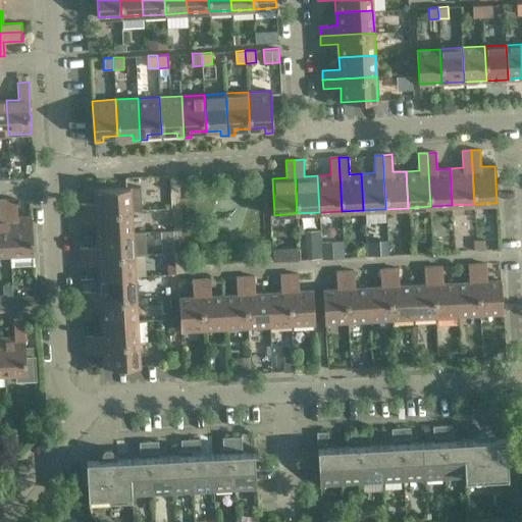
[(94,203),(77,204),(77,213),(132,210),(131,188),(94,190),(94,203)]
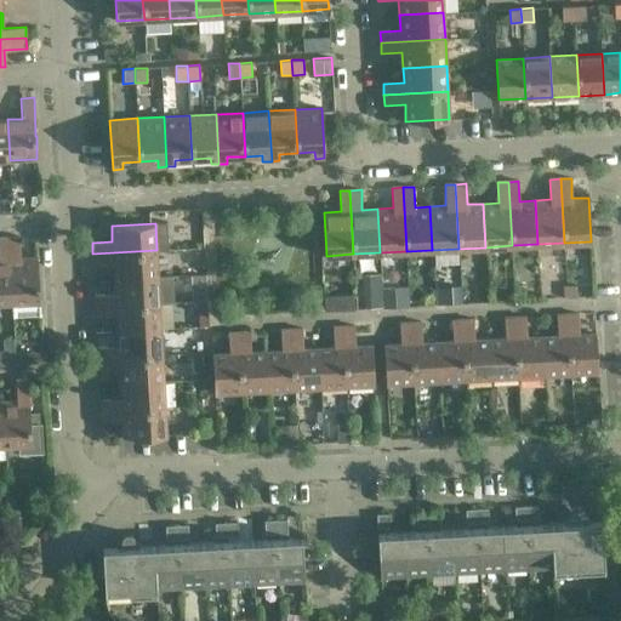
[(10,238),(0,238),(0,302),(12,302),(10,238)]
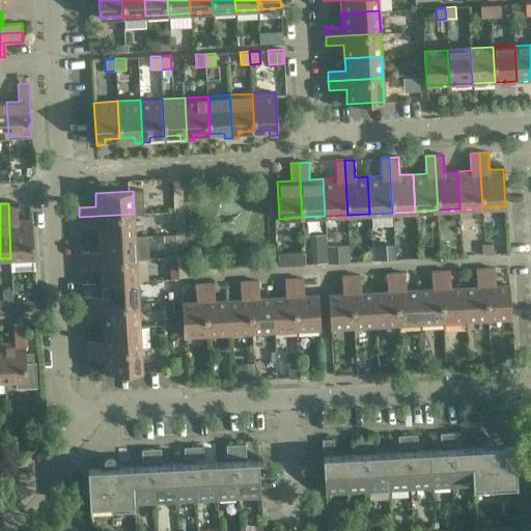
[(18,220),(17,203),(8,203),(10,258),(34,257),(33,246),(34,246),(33,241),(32,220),(18,220)]
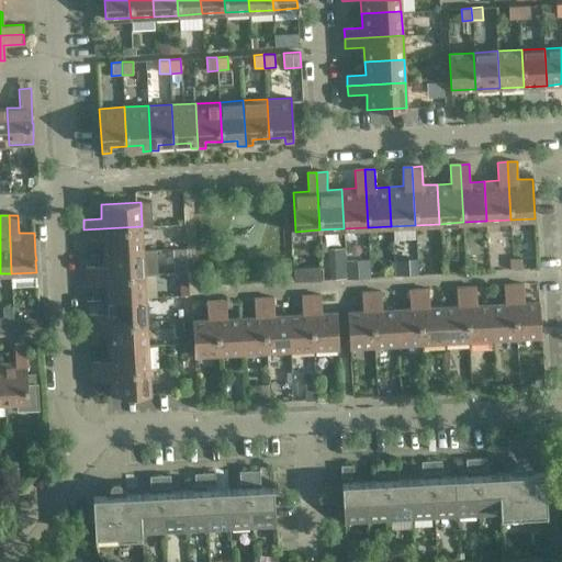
[(142,226),(83,229),(85,239),(102,238),(103,253),(143,250),(142,226)]
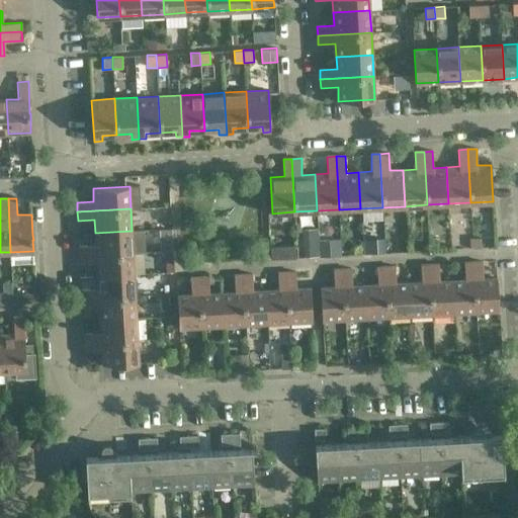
[(321,226),(305,226),(305,253),(343,252),(342,237),(321,237),(321,226)]
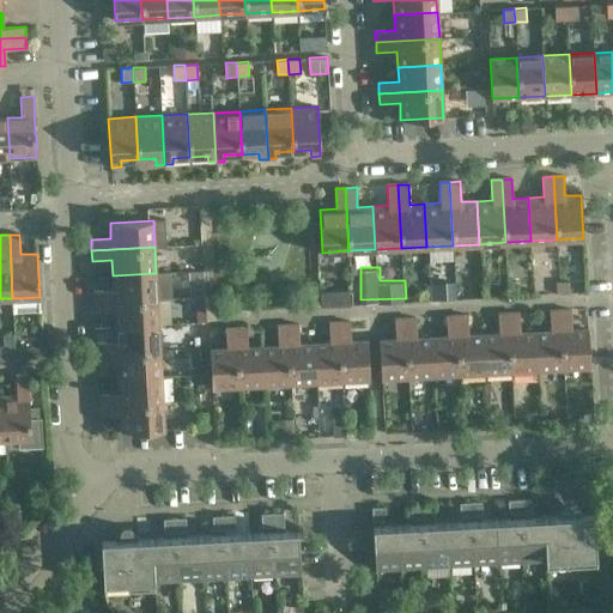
[(156,273),(113,275),(114,290),(93,291),(93,302),(157,298),(156,273)]
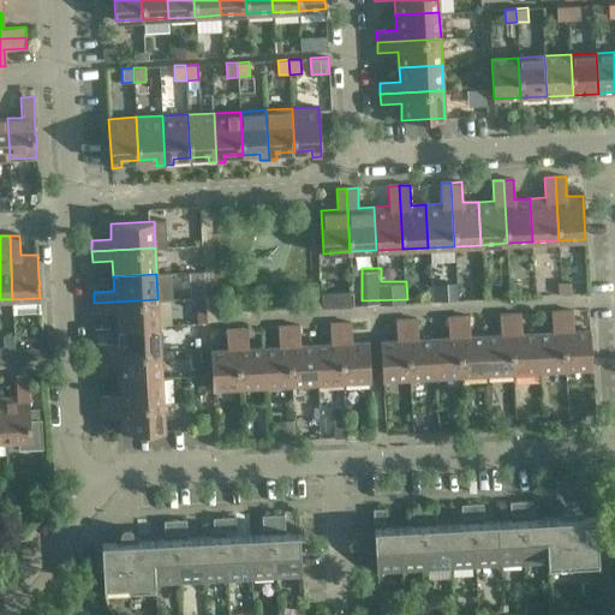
[(557,296),(572,294),(571,282),(557,284),(557,296)]
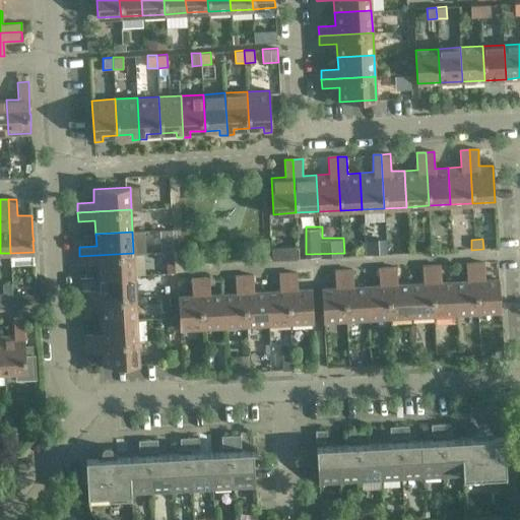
[(273,244),(273,256),(300,257),(300,245),(273,244)]
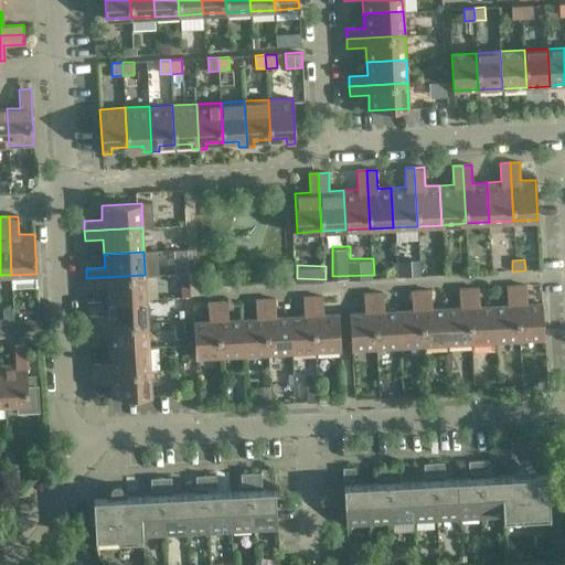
[(145,275),(86,278),(87,288),(106,287),(106,301),(146,299),(145,275)]
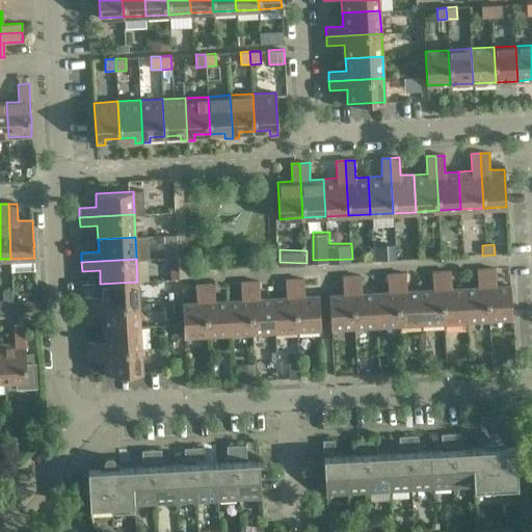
[(496,286),(496,268),(486,269),(489,321),(512,320),(510,285),(496,286)]
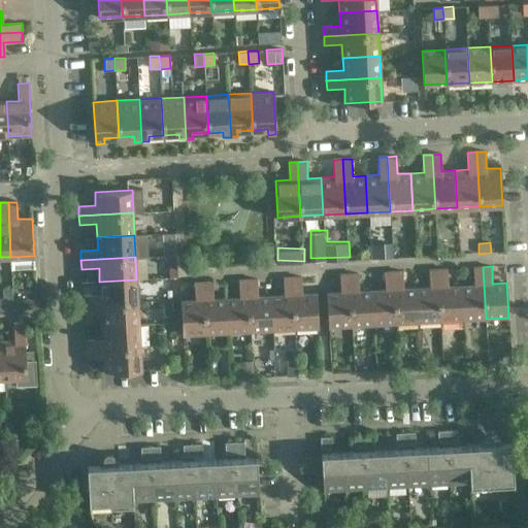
[(474,285),(461,286),(463,320),(486,319),(483,267),(473,267),(474,285)]
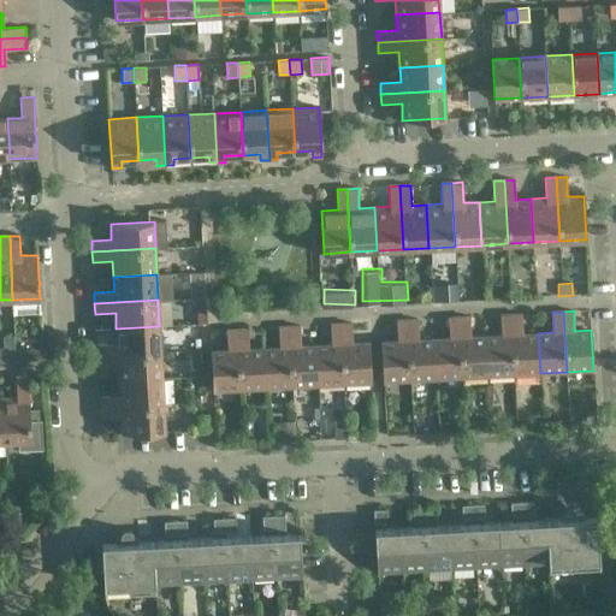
[(501,335),(486,336),(489,377),(514,374),(510,314),(499,315),(501,335)]
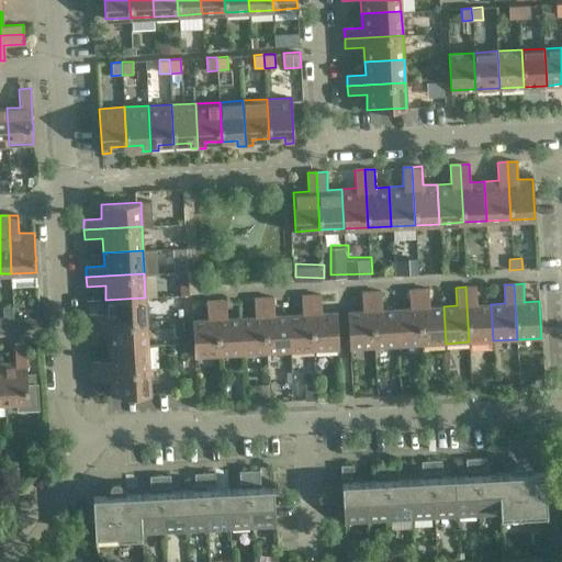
[(476,304),(475,287),(465,287),(469,341),(493,340),(491,304),(476,304)]
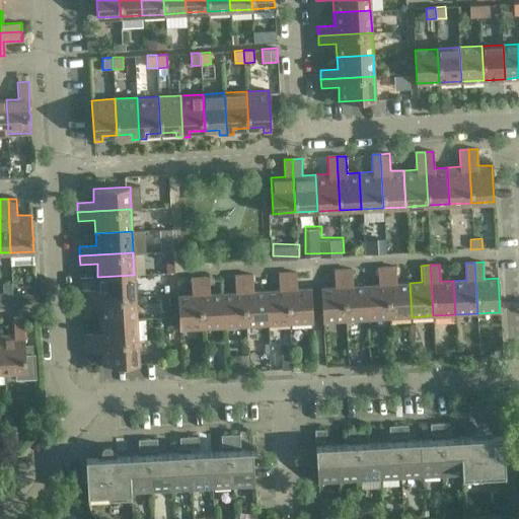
[(378,285),(366,285),(367,319),(389,318),(386,267),(377,268),(378,285)]
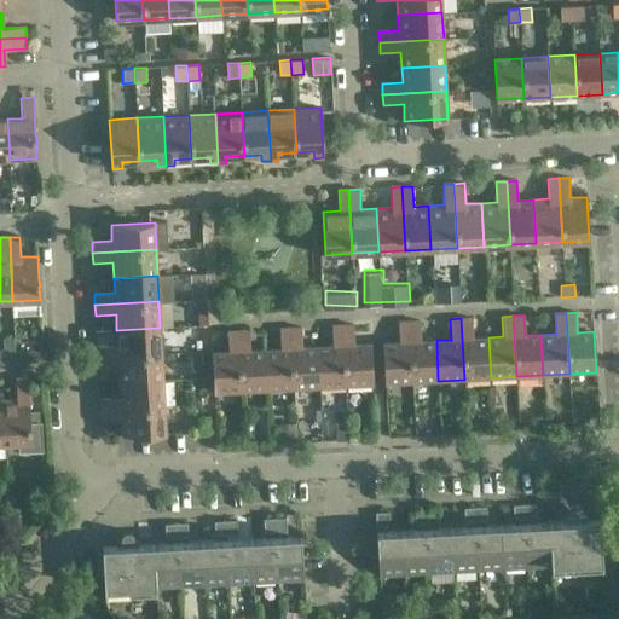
[(473,339),(472,318),(461,318),(464,380),(491,379),(489,337),(473,339)]
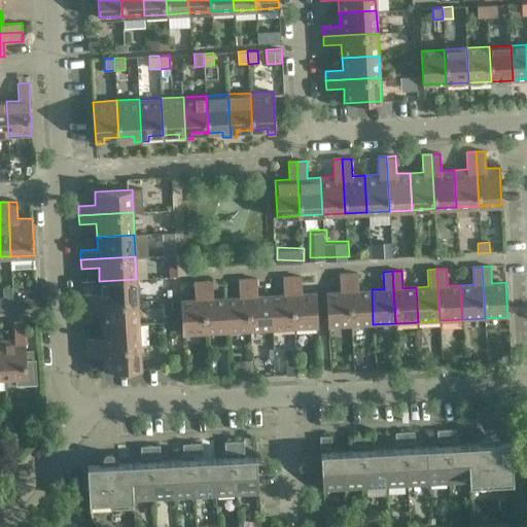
[(357,273),(348,274),(351,325),(373,324),(372,289),(358,290),(357,273)]
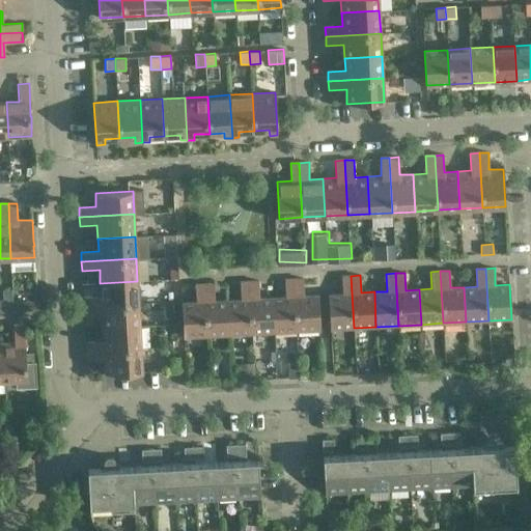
[(342,294),(328,295),(330,329),(354,328),(351,276),(341,276),(342,294)]
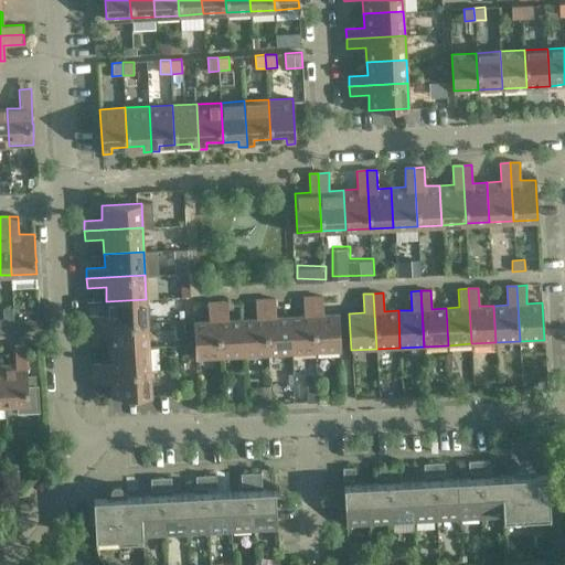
[(322,296),(312,297),(316,352),(341,351),(339,313),(323,315),(322,296)]
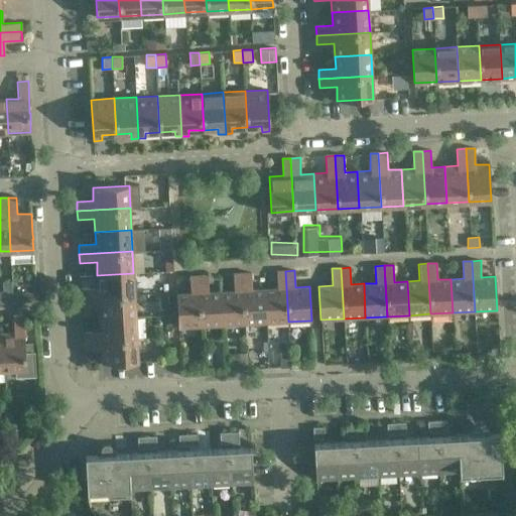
[(277,288),(265,289),(267,323),(288,321),(285,271),(276,271),(277,288)]
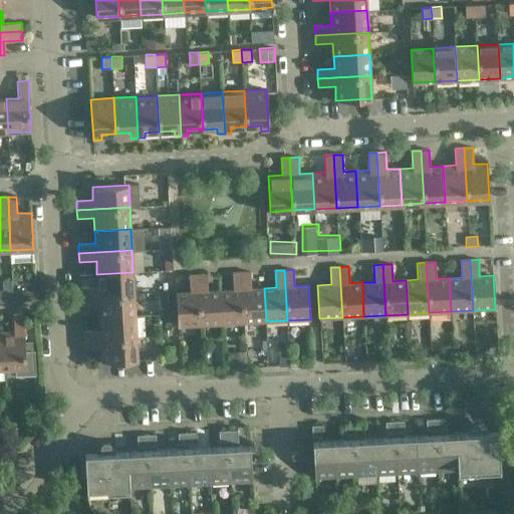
[(133,272),(96,274),(97,287),(80,287),(81,297),(135,293),(133,272)]
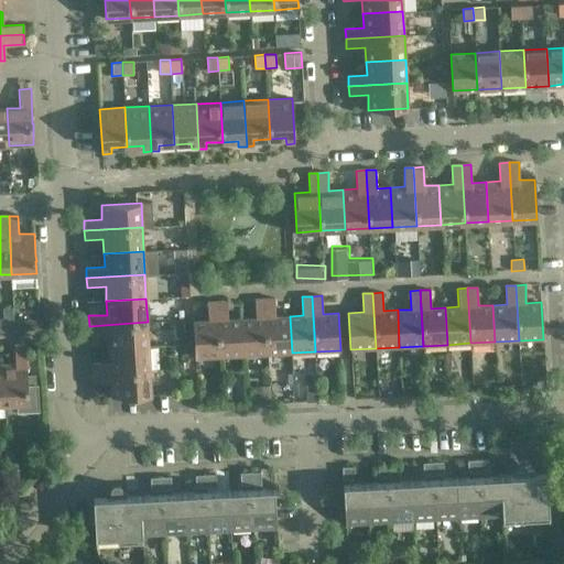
[(256,317),(241,318),(243,356),(268,355),(264,299),(255,300),(256,317)]
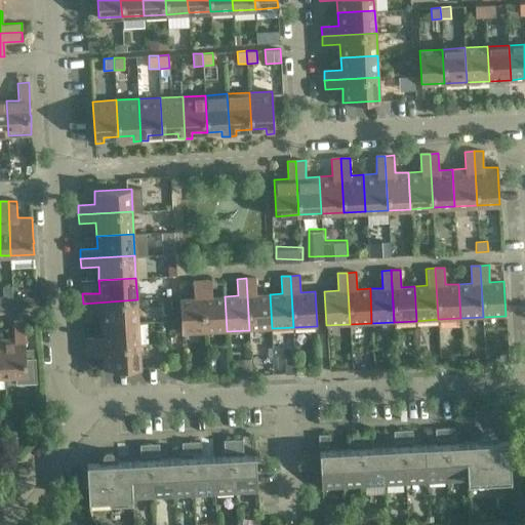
[(255,278),(246,278),(249,330),(272,328),(270,294),(256,294),(255,278)]
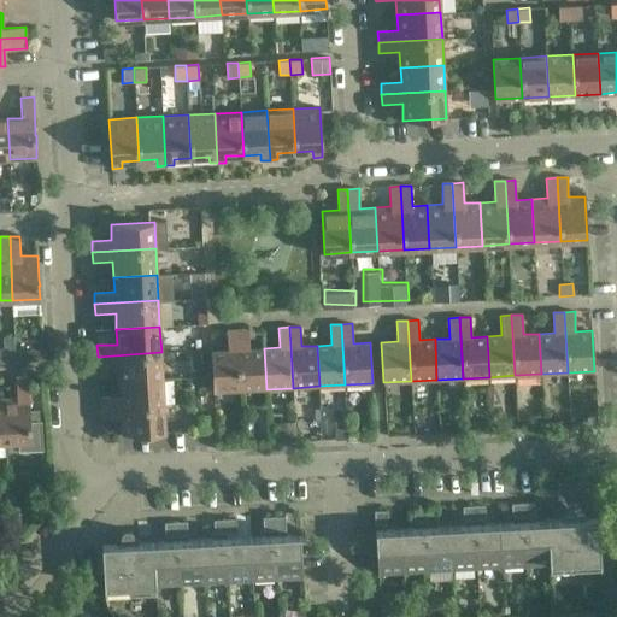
[(248,329),(238,330),(241,391),(266,389),(264,348),(250,350),(248,329)]
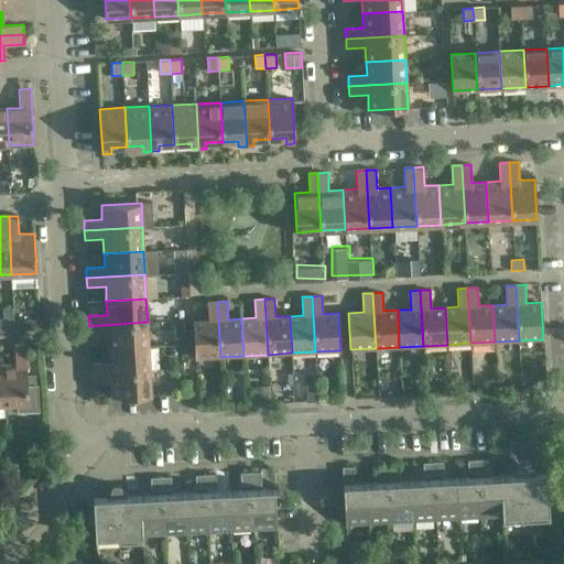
[(208,321),(193,322),(195,358),(220,357),(217,302),(207,302),(208,321)]
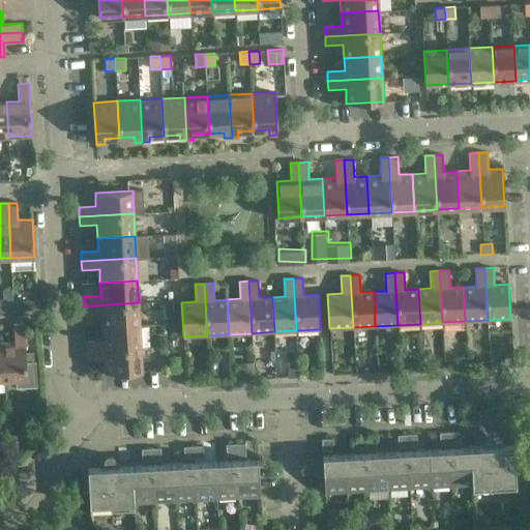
[(13,308),(13,311),(31,310),(30,299),(12,300),(12,303),(10,304),(10,308),(13,308)]
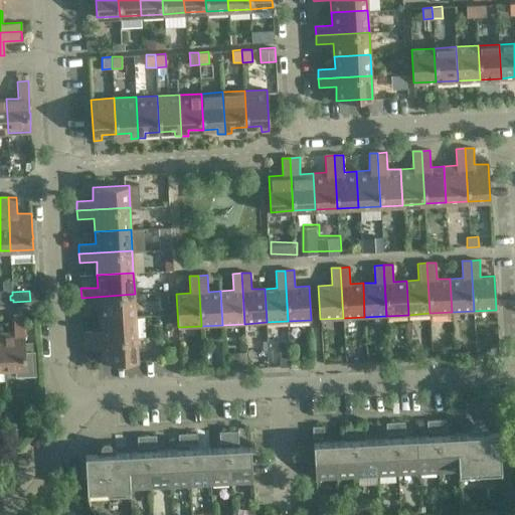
[(135,294),(81,298),(81,306),(99,305),(100,318),(136,316),(135,294)]
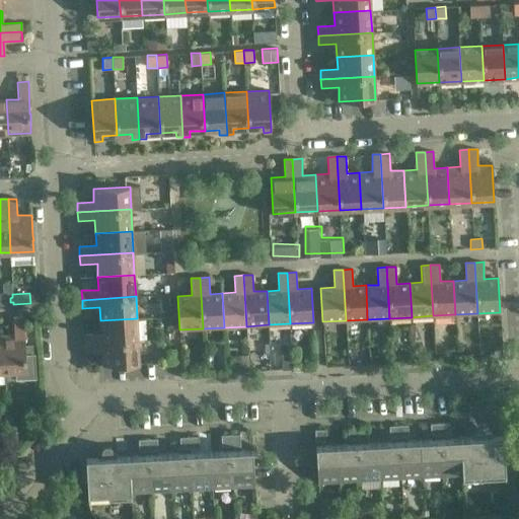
[(23,317),(13,317),(14,335),(2,336),(4,372),(26,370),(23,317)]
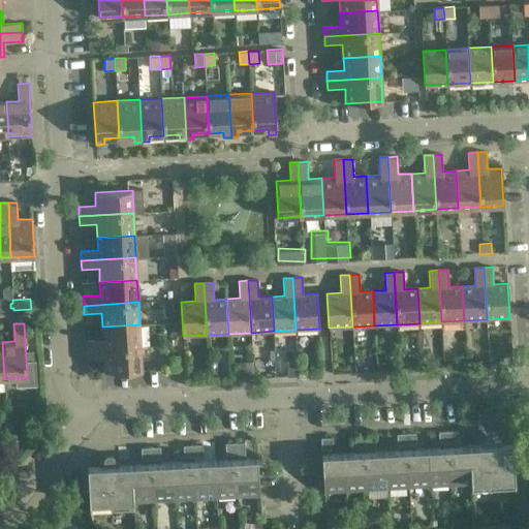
[(139,324),(102,327),(103,340),(86,341),(86,350),(141,347),(139,324)]
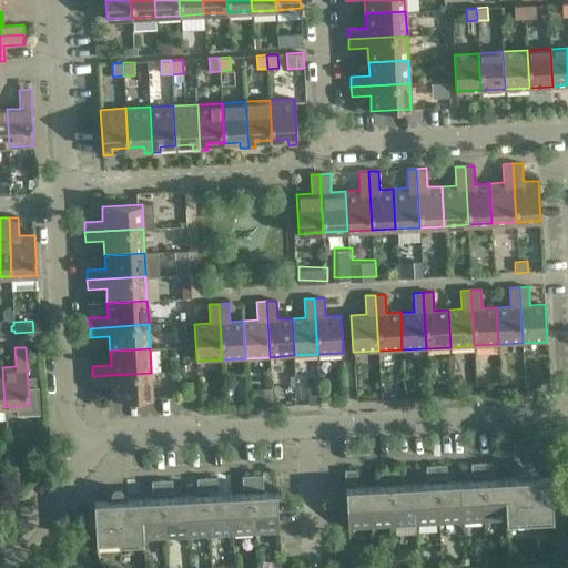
[(191,371),(190,357),(182,357),(182,372),(191,371)]
